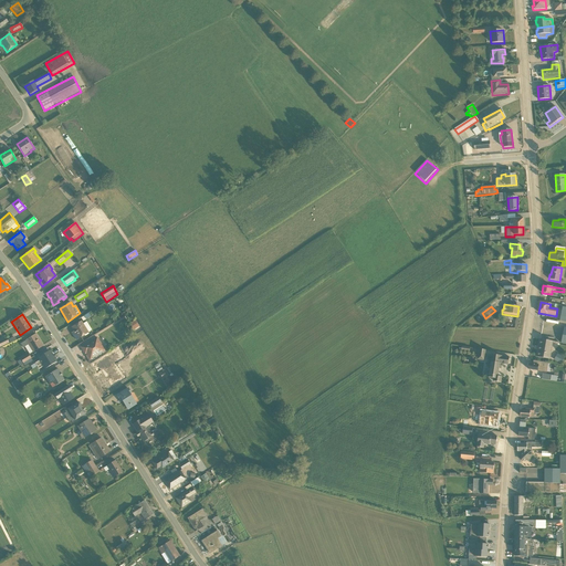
[(135,320),(129,323),(134,329),(139,326),(135,320)]
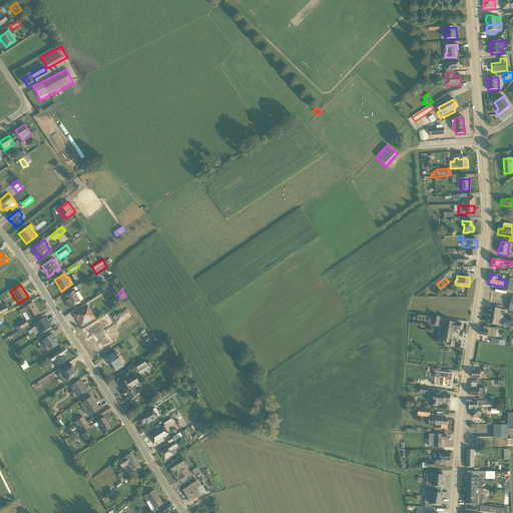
[(69,309),(80,302),(73,292),(65,297),(68,303),(66,304),(69,309)]
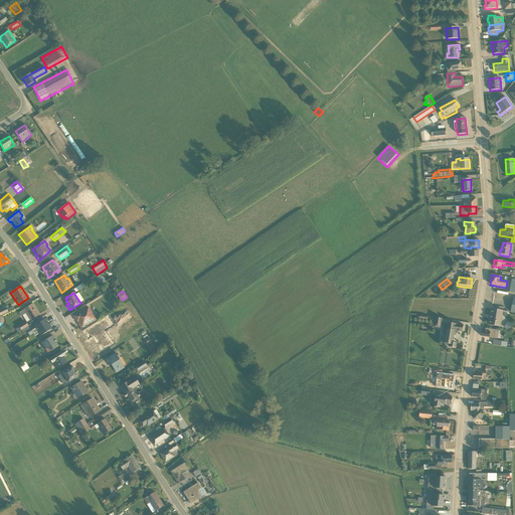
[(32,304),(18,313),(21,317),(22,316),(25,320),(28,318),(29,321),(38,316),(39,315),(35,308),(32,304)]
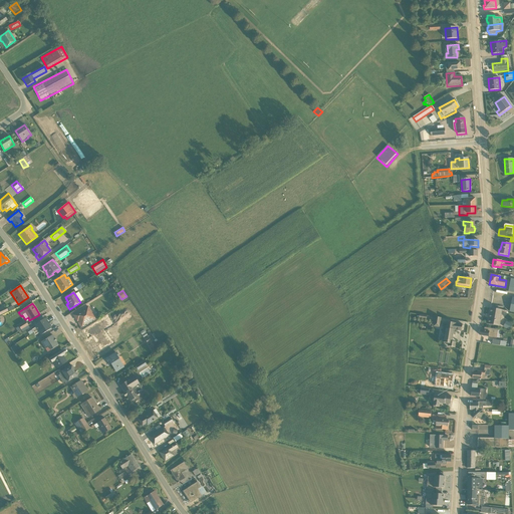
[(80,328),(95,318),(88,306),(73,316),(80,328)]
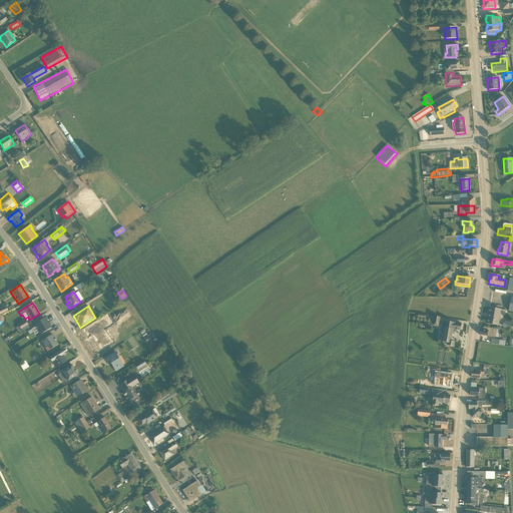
[(501,310),(489,308),(487,324),(499,326),(501,310)]
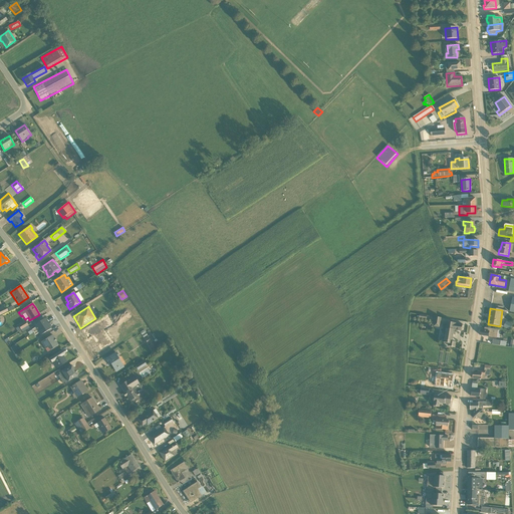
[(442,319),(433,317),(432,327),(440,329),(442,319)]
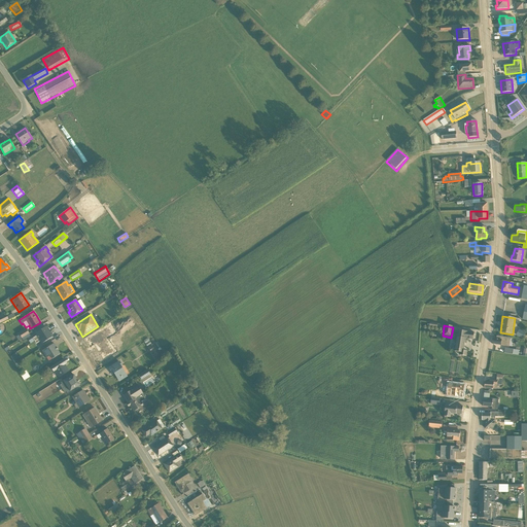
[(34,341),(48,332),(45,327),(35,334),(36,336),(32,339),(34,341)]
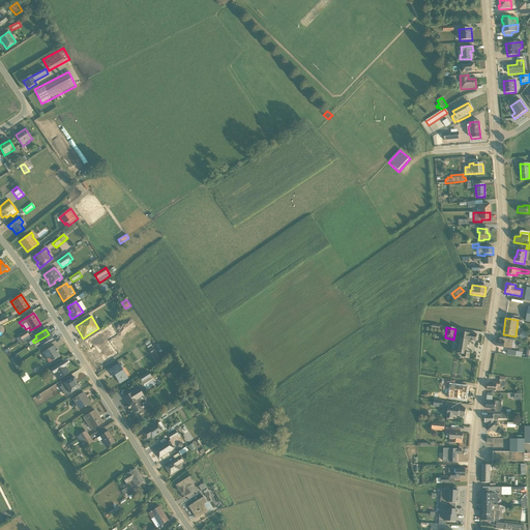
[(19,336),(22,341),(29,335),(26,331),(19,336)]
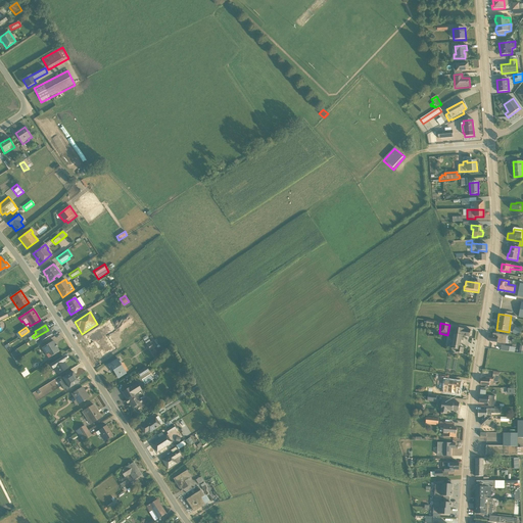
[(521,331),(515,327),(512,333),(518,336),(521,331)]
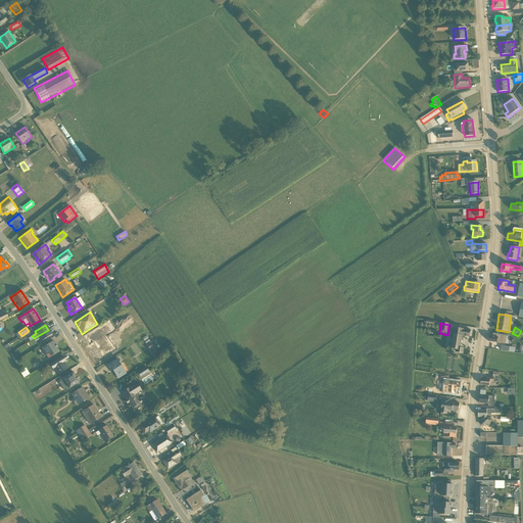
[(470,330),(455,328),(455,330),(453,330),(453,334),(450,334),(450,340),(452,340),(450,348),(457,349),(456,353),(463,354),(463,348),(461,348),(462,336),(469,337),(470,330)]
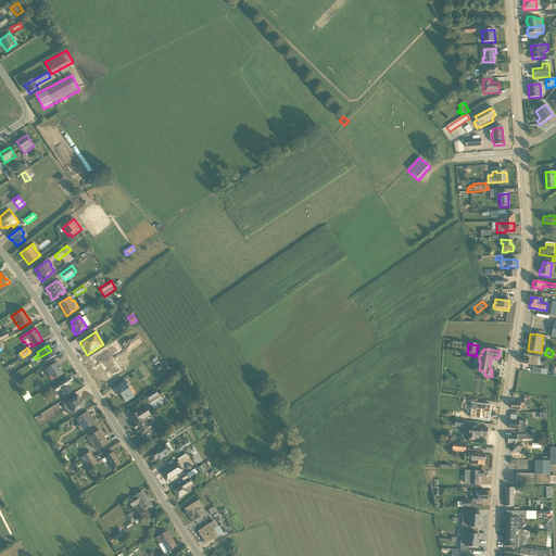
[(51,351),(36,359),(38,363),(41,361),(43,363),(55,356),(51,351)]
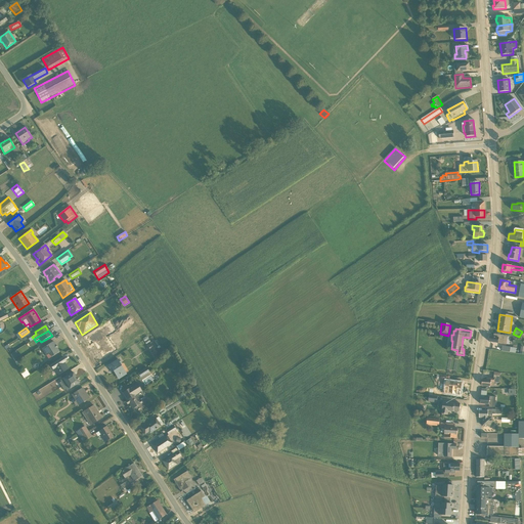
[(508,337),(493,335),(493,338),(490,337),(489,342),(506,345),(508,337)]
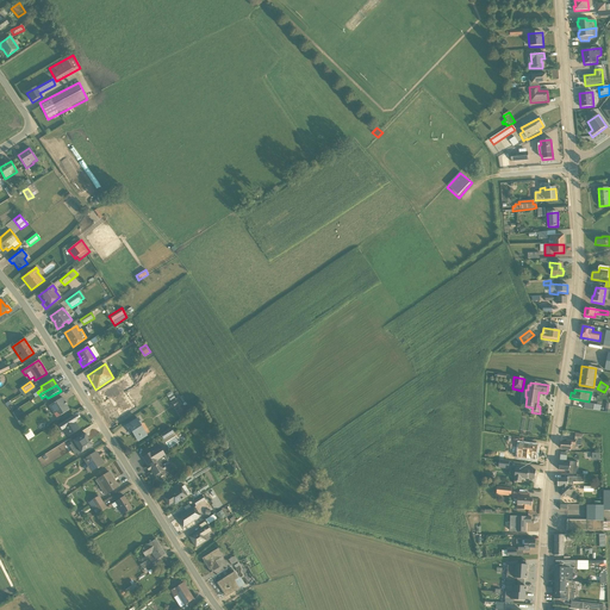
[(172,402),(175,408),(185,403),(181,396),(172,402)]
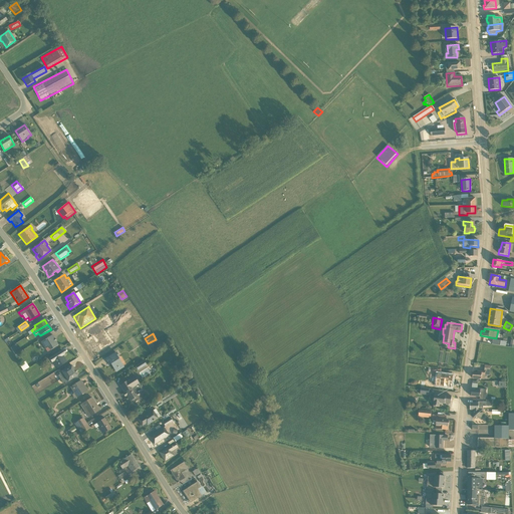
[(41,342),(47,352),(58,345),(52,335),(41,342)]
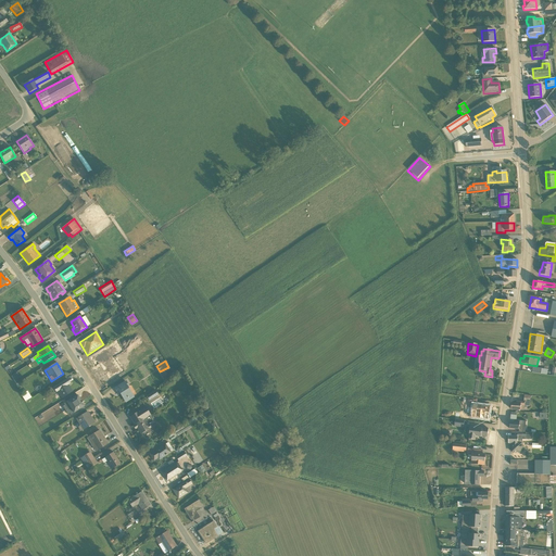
[(70,383),(67,379),(53,388),(57,393),(58,392),(62,399),(72,392),(67,384),(70,383)]
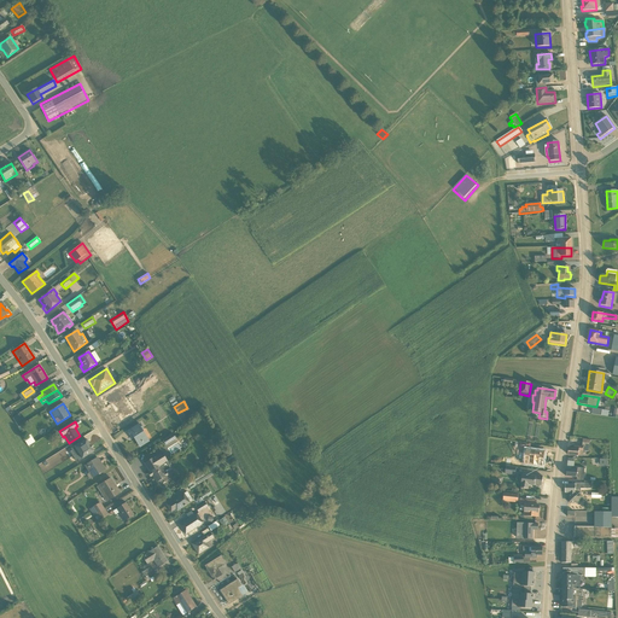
[(140,425),(128,432),(132,437),(133,436),(140,448),(149,442),(143,430),(144,430),(140,425)]
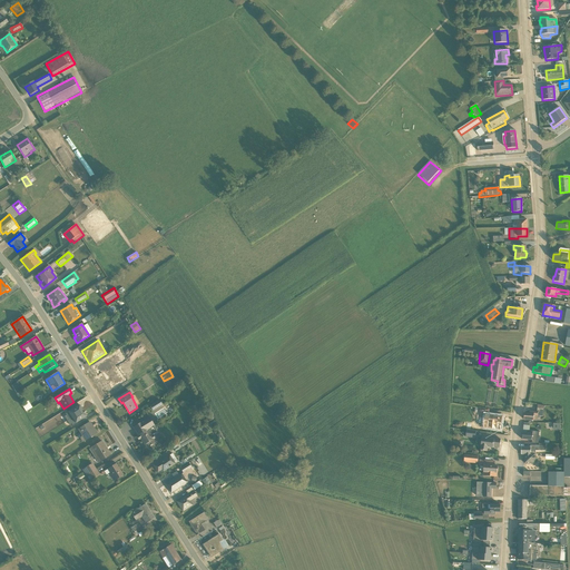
[(28,401),(21,405),(26,412),(32,408),(28,401)]
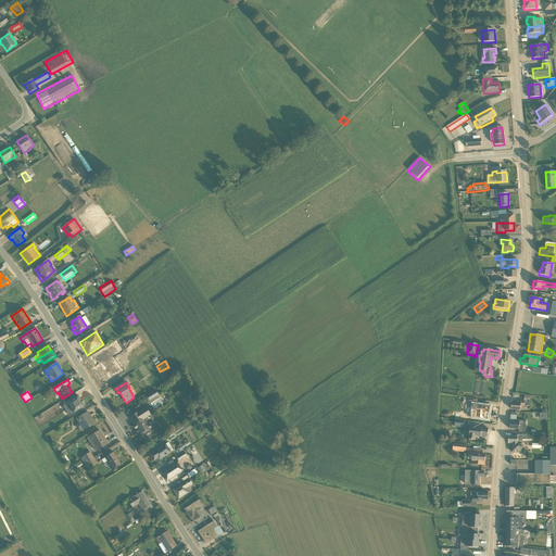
[(149,401),(159,395),(155,391),(146,396),(149,401)]
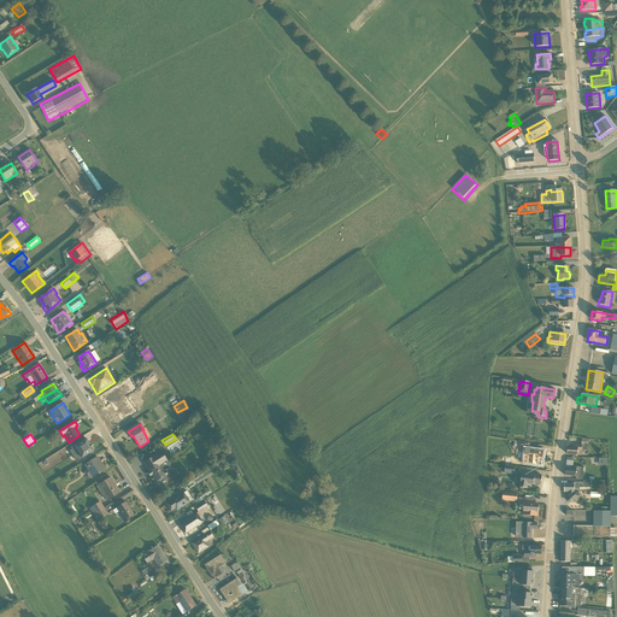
[(94,451),(86,439),(71,448),(71,450),(70,451),(75,460),(77,459),(78,460),(94,451)]
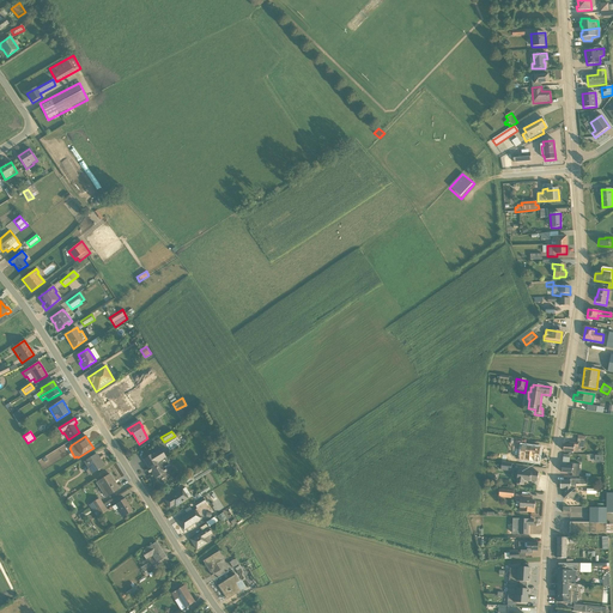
[(577,453),(578,448),(583,448),(586,437),(578,436),(577,443),(569,443),(569,445),(564,444),(563,451),(574,453),(577,453)]
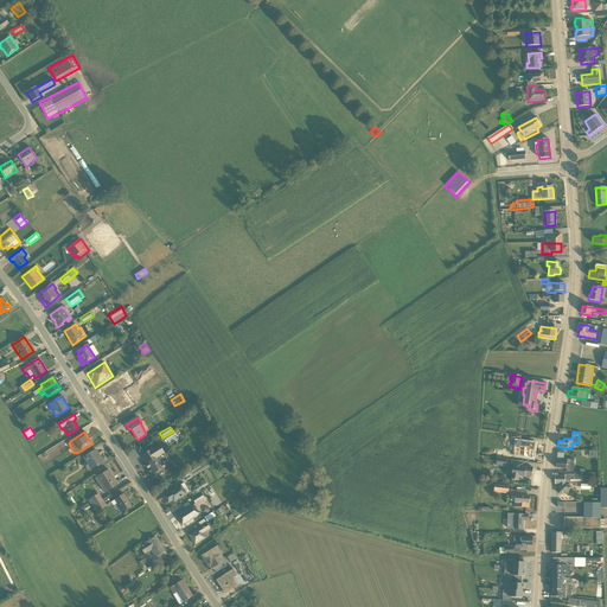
[(168,461),(158,445),(141,455),(154,474),(167,466),(165,464),(168,461)]
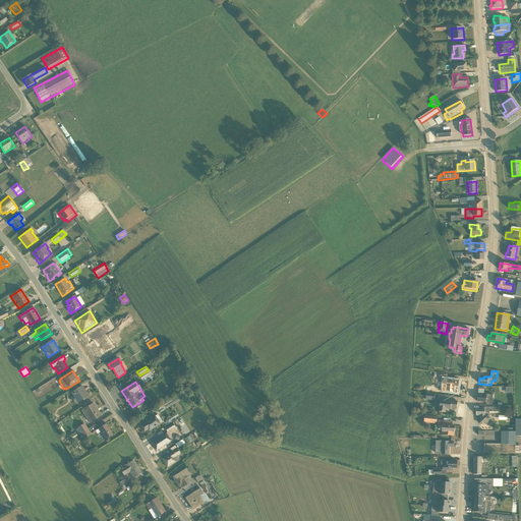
[(206,402),(195,385),(158,409),(160,413),(196,391),(204,403),(206,402)]
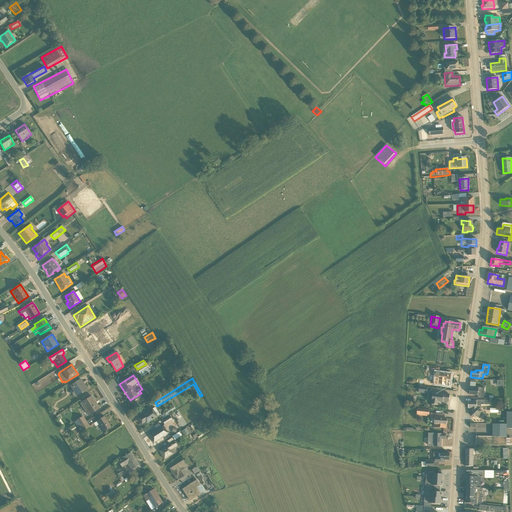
[(87,389),(80,379),(69,386),(73,392),(71,393),(74,397),(87,389)]
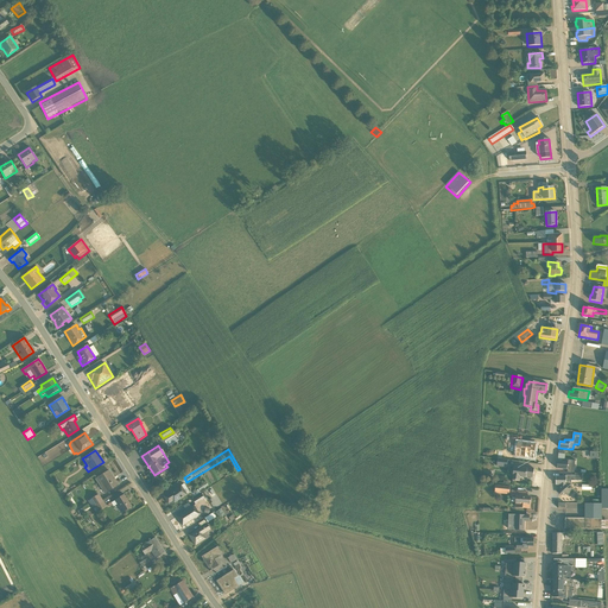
[(562,462),(557,461),(557,469),(567,470),(567,474),(575,474),(575,461),(562,460),(562,462)]
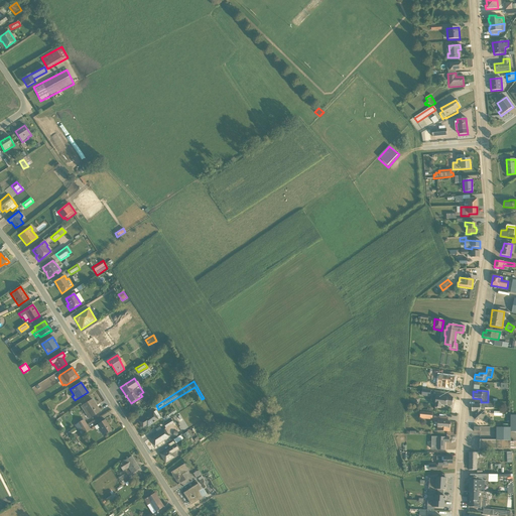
[(434,408),(440,409),(441,405),(446,406),(446,405),(453,405),(454,398),(444,397),(435,396),(434,408)]
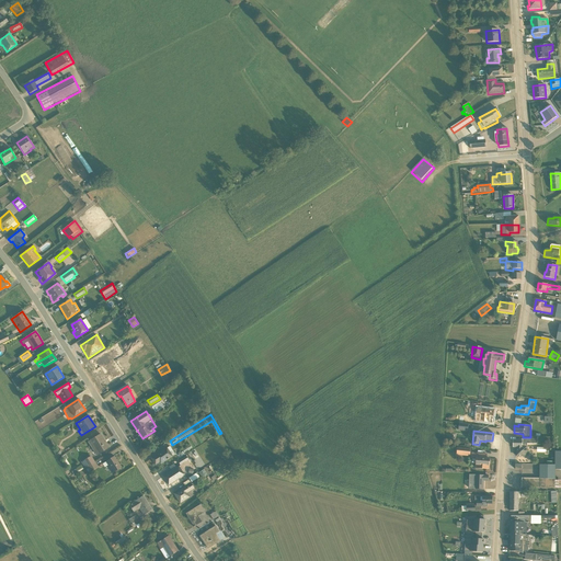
[(109,447),(101,435),(87,444),(95,456),(109,447)]
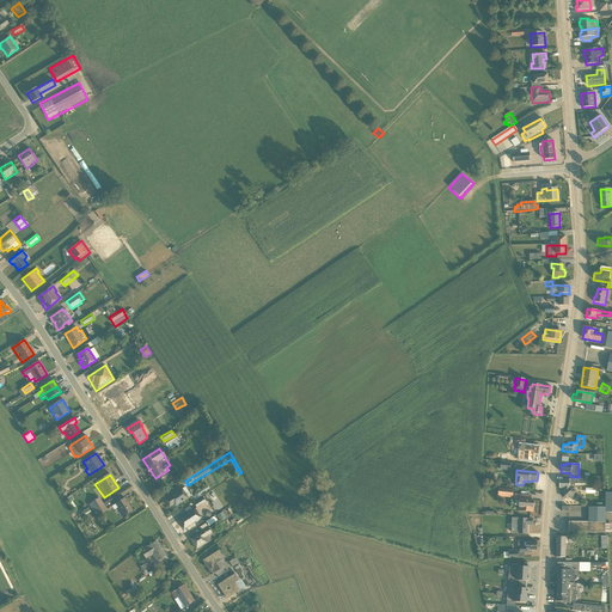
[(560,481),(560,488),(563,489),(575,488),(575,484),(585,484),(585,477),(579,477),(579,479),(569,478),(569,481),(560,481)]
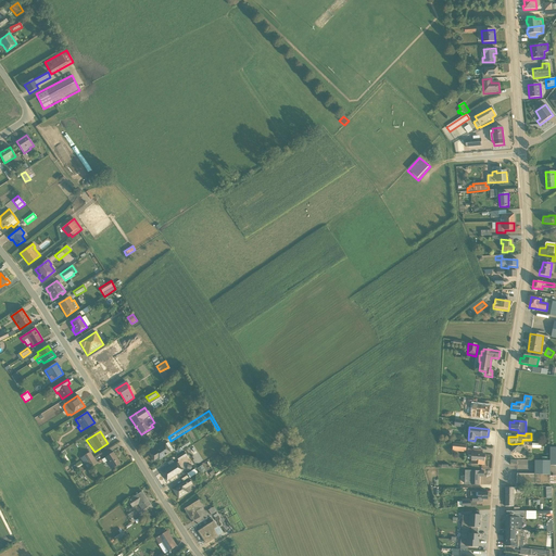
[(154,462),(158,458),(159,460),(173,451),(168,443),(150,455),(154,462)]
